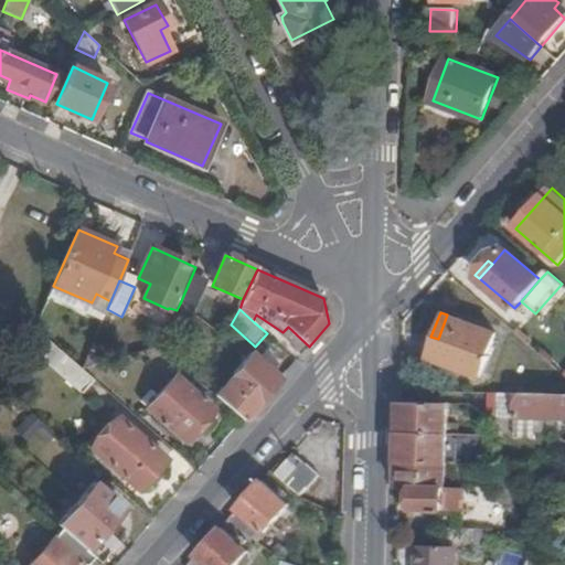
[(447,315),(438,339),(430,359),(482,377),(488,361),(491,362),(493,359),(490,358),(499,333),(447,315)]
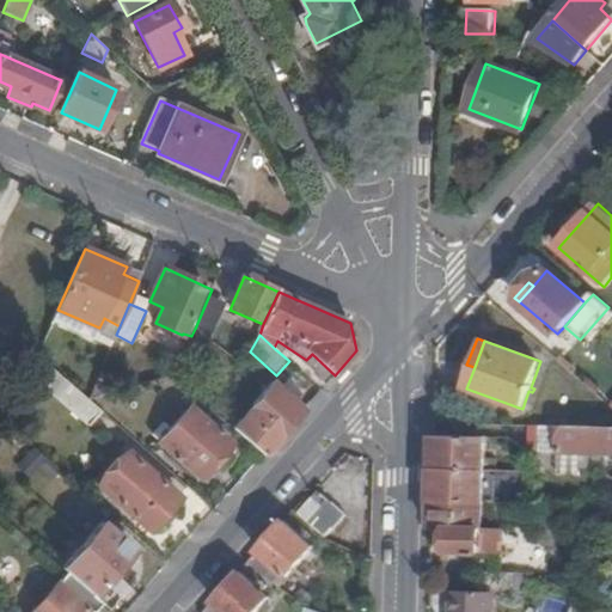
[(103,411),(90,401),(44,361),(32,374),(90,427),(103,411)]
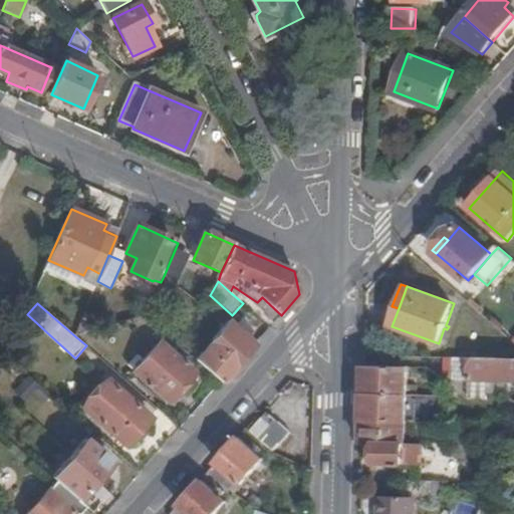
[(222,382),(256,344),(230,320),(196,359),(222,382)]
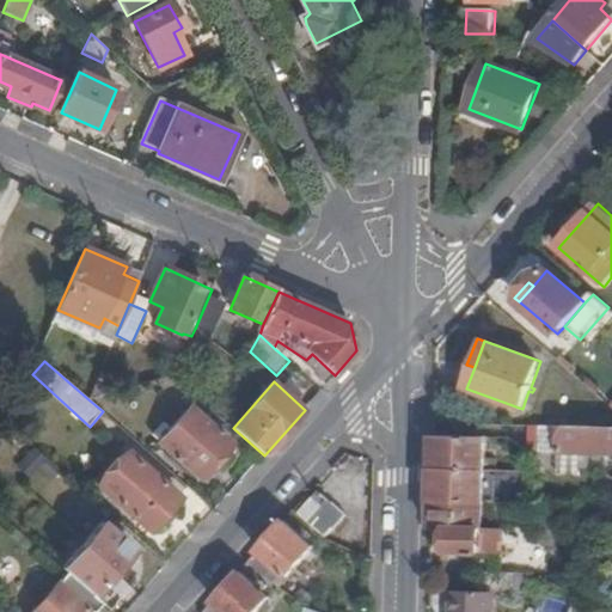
[(200,478),(230,442),(190,408),(160,442),(200,478)]
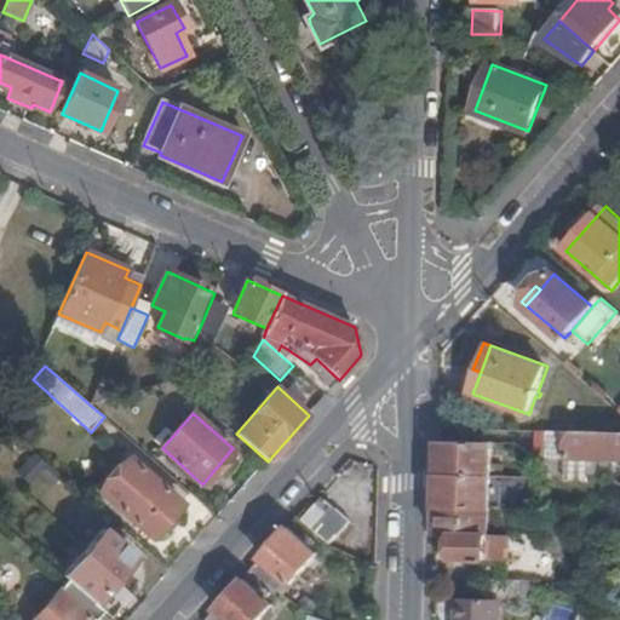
[(619,434),(550,432),(549,458),(619,459),(619,434)]
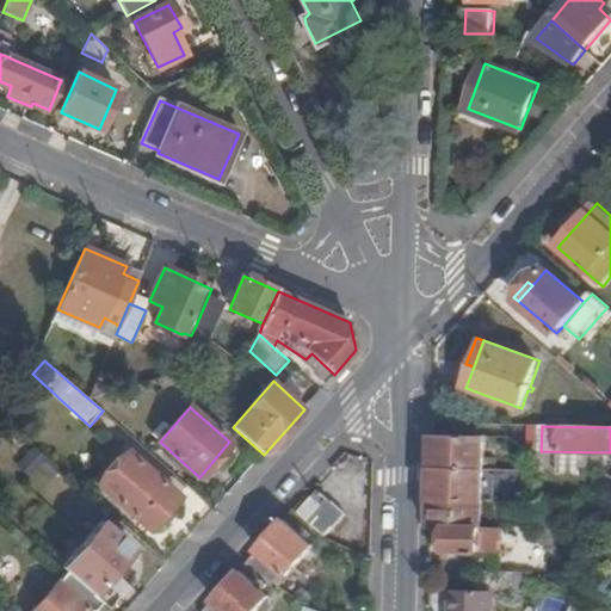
[(486,437),(434,436),(433,469),(485,470),(486,437)]
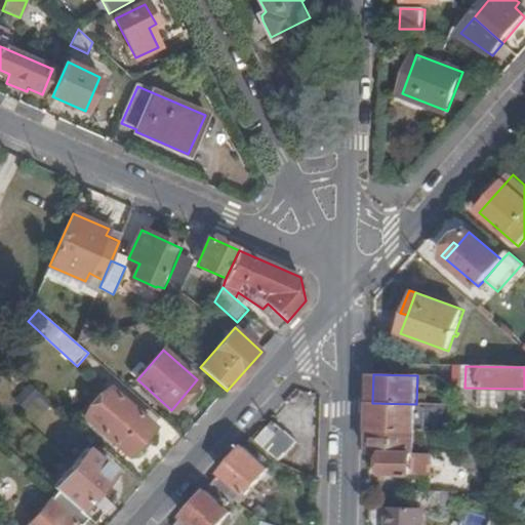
[(35,417),(48,400),(29,385),(15,401),(35,417)]
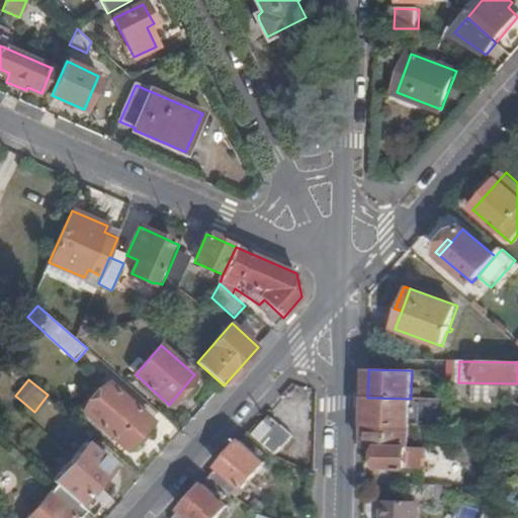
[(127,450),(153,421),(108,382),(83,412),(127,450)]
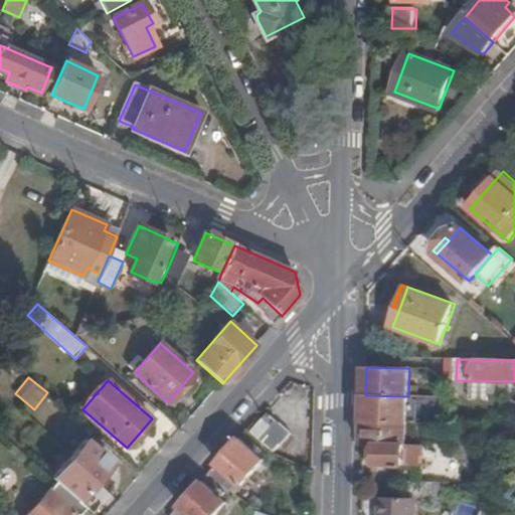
[(408,396),(365,395),(364,422),(407,424),(408,396)]
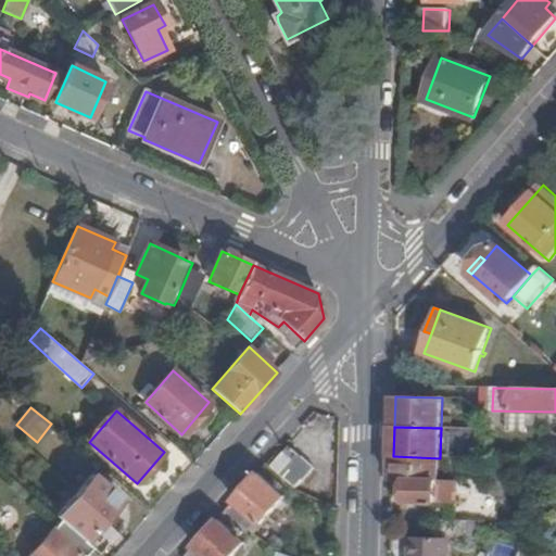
[(555,457),(555,432),(553,431),(542,460),(555,460),(555,457)]
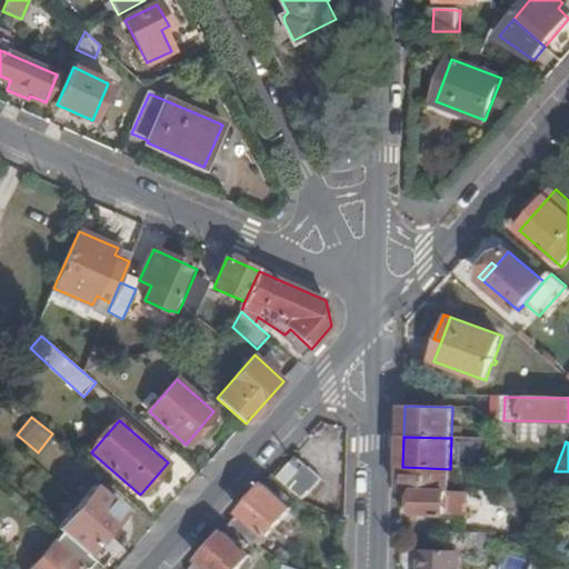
[(297,457),(278,478),(295,491),(312,470),(297,457)]
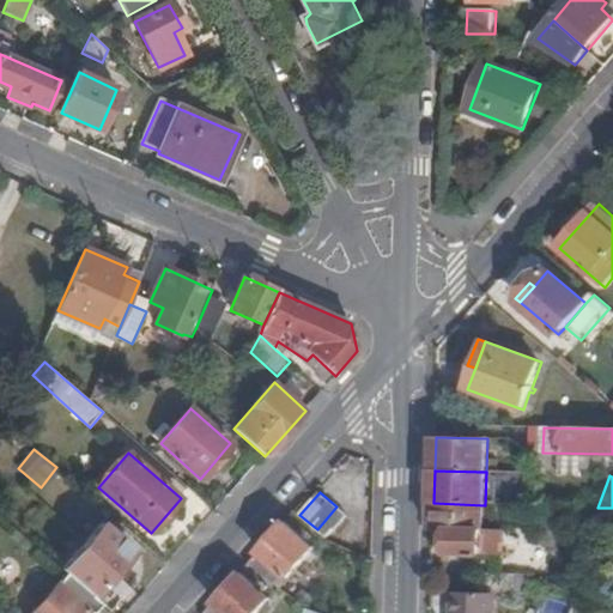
[(485,505),(434,503),(432,530),(442,530),(441,553),(504,557),(505,530),(484,529),(485,505)]
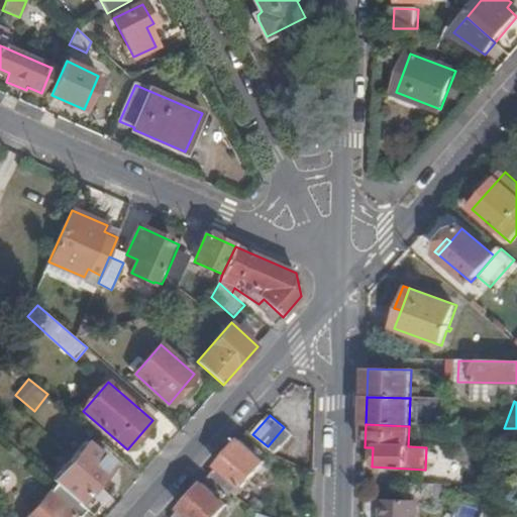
[(279,455),(296,436),(284,427),(268,446),(279,455)]
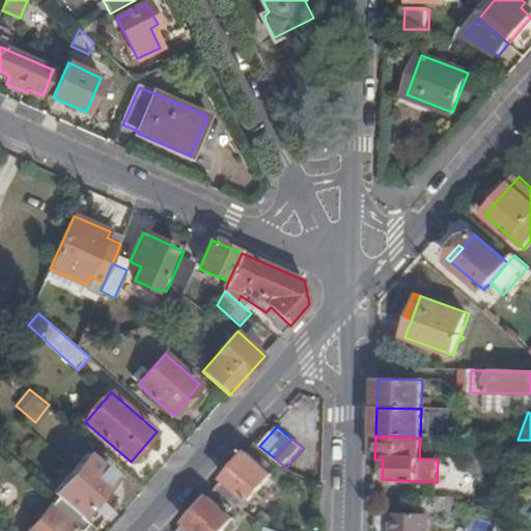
[(286,468),(306,477),(319,463),(304,448),(286,468)]
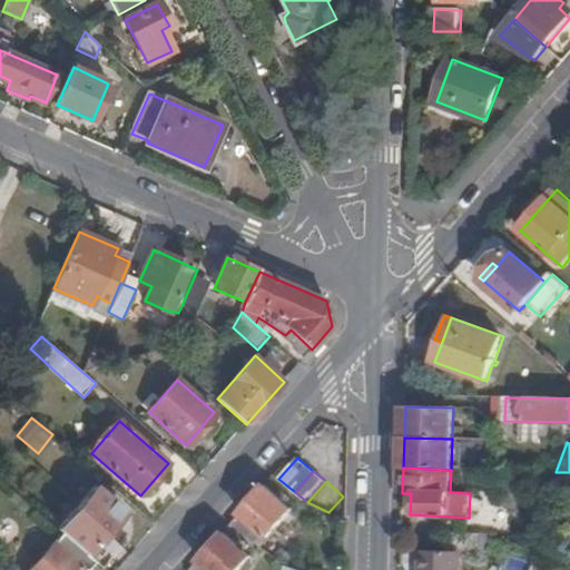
[(294,510),(266,485),(233,524),(256,542),(264,533),(269,538),(294,510)]
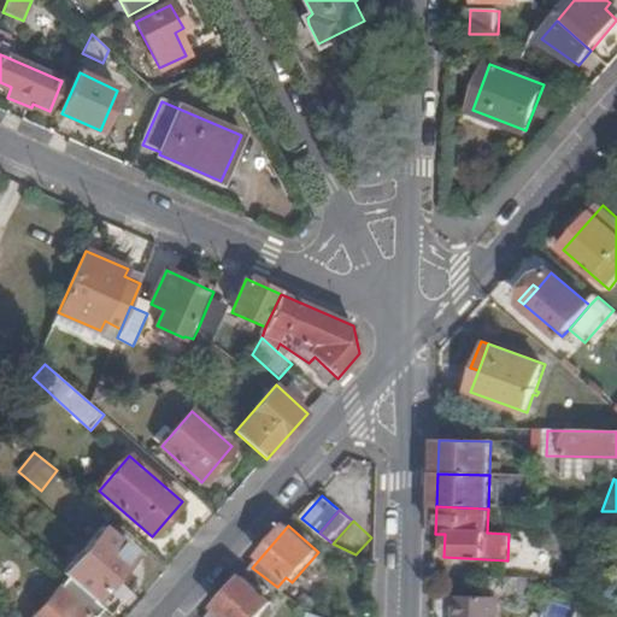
[(69,577),(95,600),(134,556),(103,527),(64,573),(69,577)]
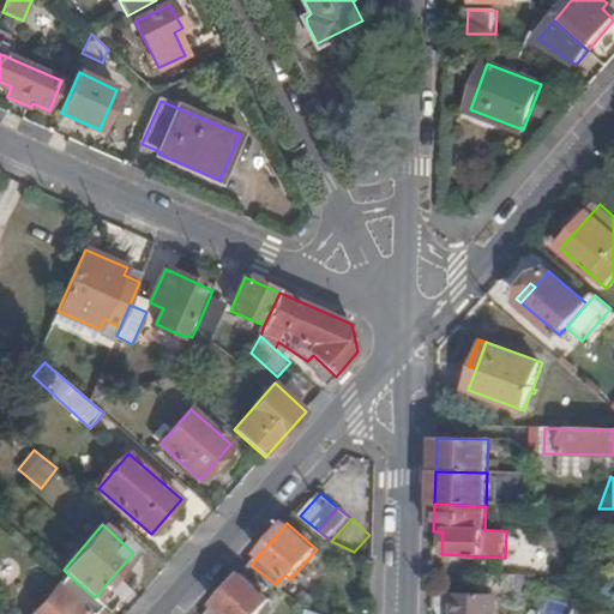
[(260,613),(274,600),(242,573),(206,613),(260,613)]
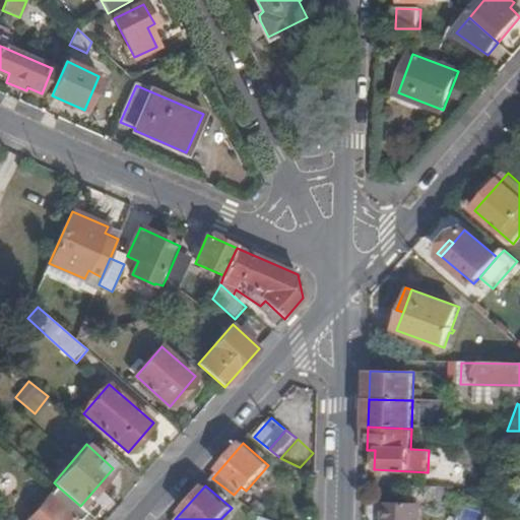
[(27,519),(73,519),(75,518),(78,519),(80,519),(87,512),(80,506),(58,486),(27,519)]
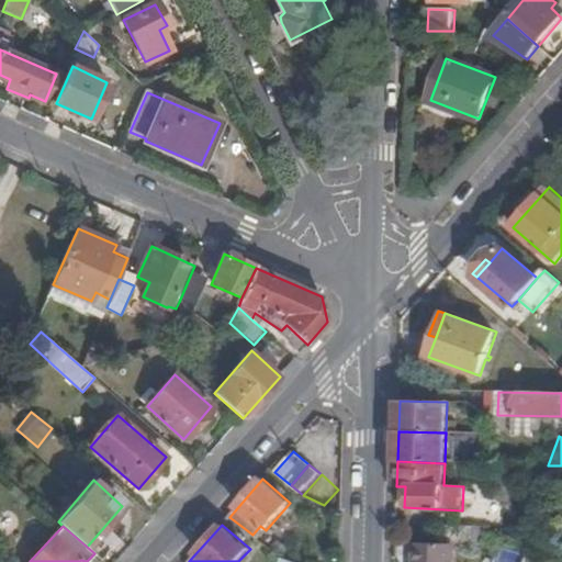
[(444,527),(442,544),(454,546),(475,546),(476,528),(444,527)]
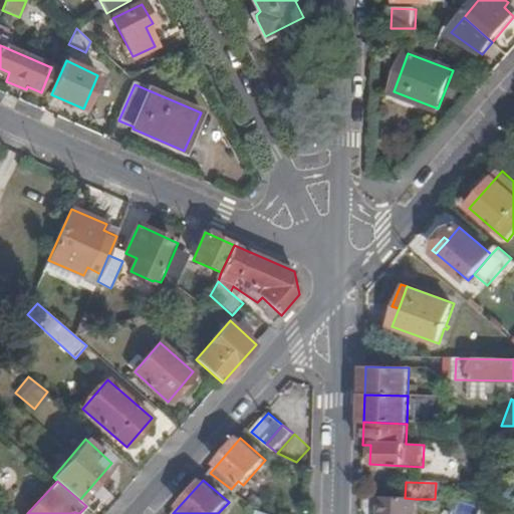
[(449,483),(436,483),(435,499),(448,499),(449,483)]
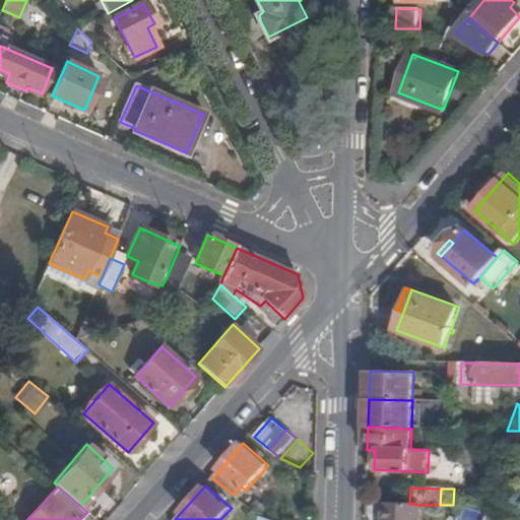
[(268,508),(258,500),(252,509),(262,517),(268,508)]
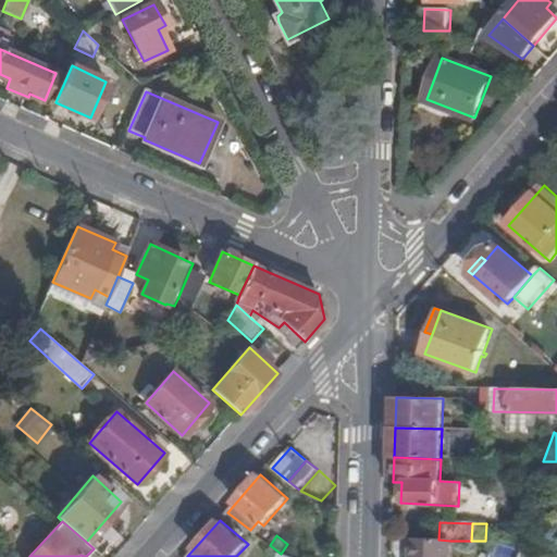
[(438,540),(415,539),(413,556),(449,556),(450,541),(438,540)]
